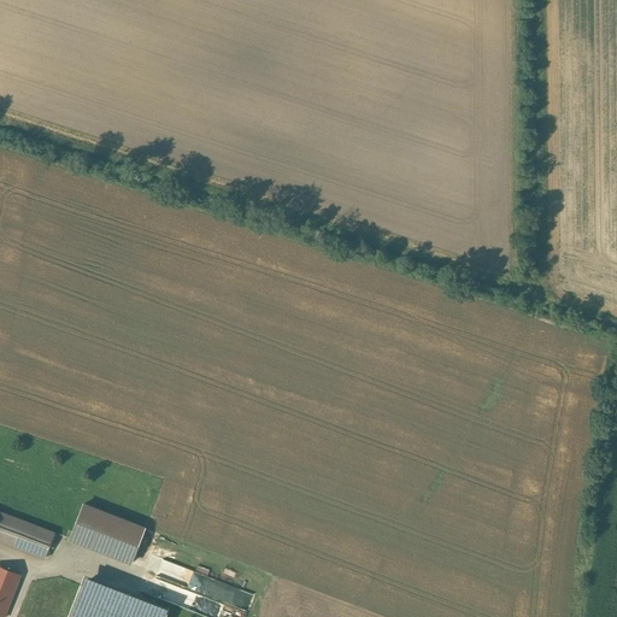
[(83,503),(69,540),(130,564),(145,527),(83,503)]
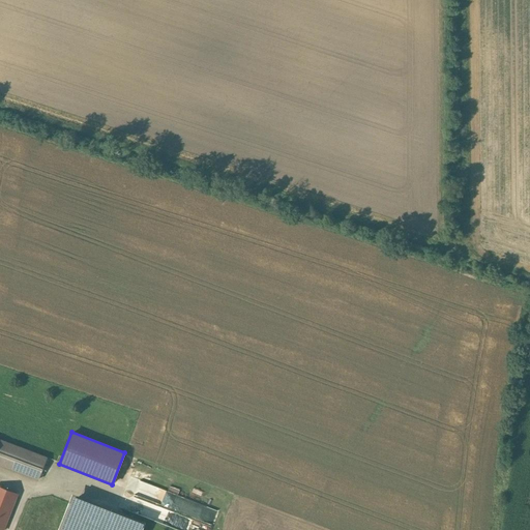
[(47,458),(0,439),(0,466),(37,480),(47,458)]
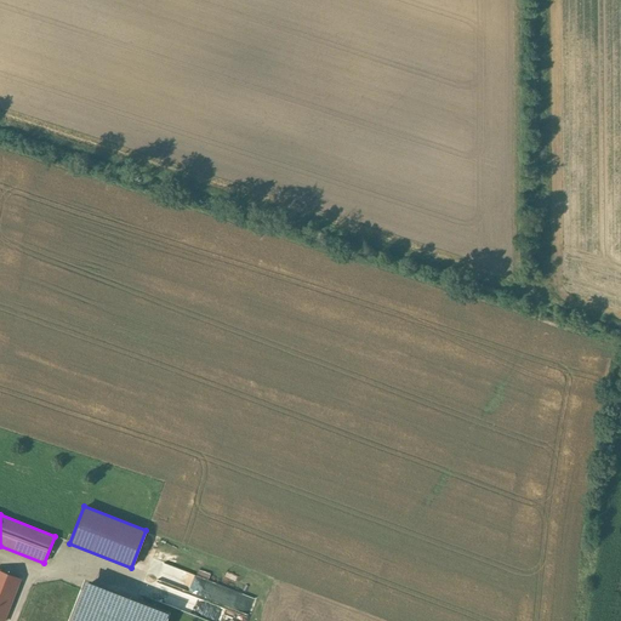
[(169,550),(165,569),(201,576),(205,557),(169,550)]
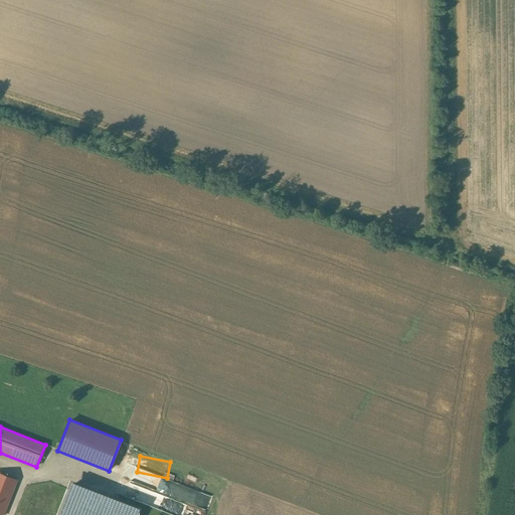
[(0,473),(0,514),(3,514),(18,481),(0,473)]
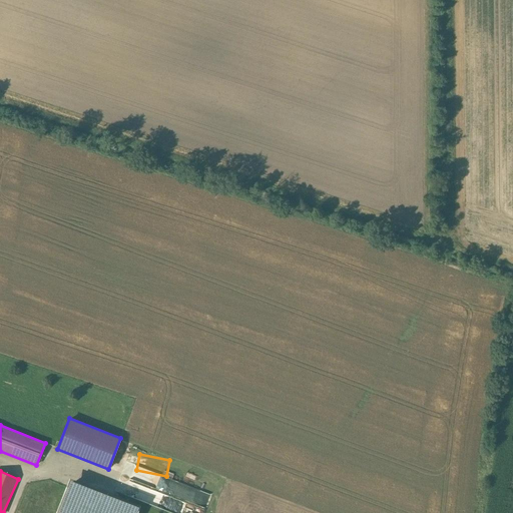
[(70,478),(55,512),(136,512),(140,506),(70,478)]
